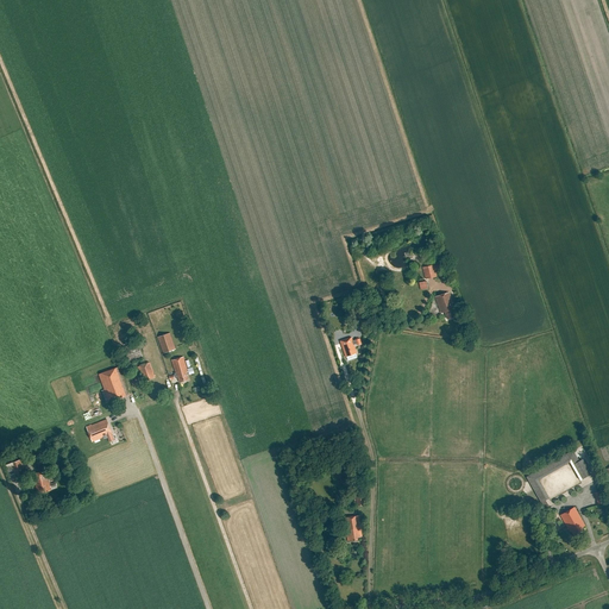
[(434,264),(421,268),(425,280),(437,277),(434,264)]
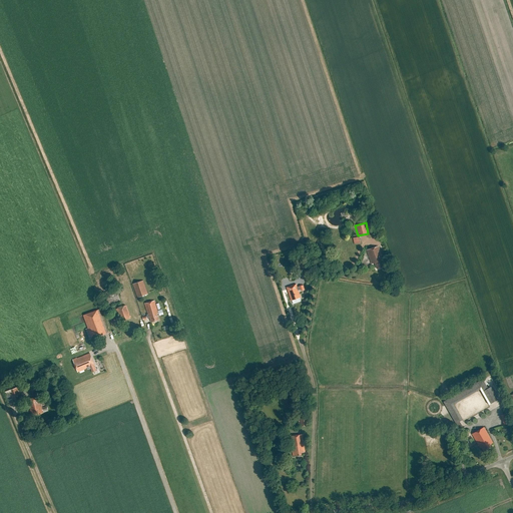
[(382,262),(383,262),(381,255),(382,255),(379,246),(367,250),(371,265),(375,264),(377,270),(384,267),(382,262)]
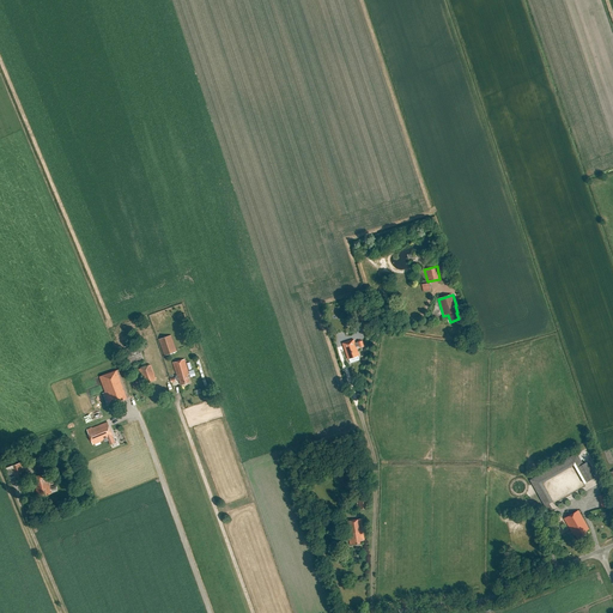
[(354,313),(359,328),(368,326),(364,310),(354,313)]
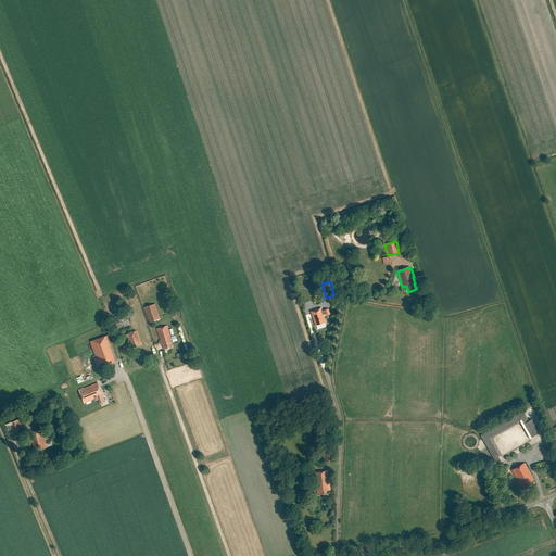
[(155,304),(144,307),(150,323),(161,319),(155,304)]
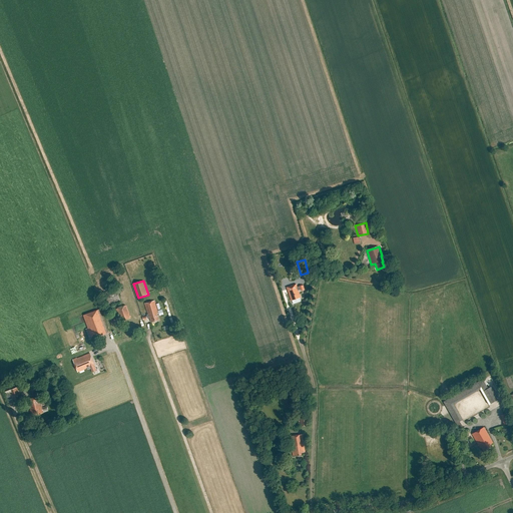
[(297,285),(287,288),(292,301),(301,298),(299,291),(300,290),(301,291),(305,290),(304,286),(298,287),(297,285)]
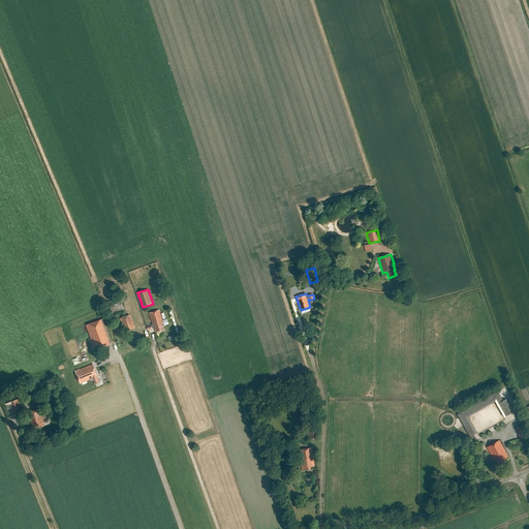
[(124,297),(103,303),(109,316),(124,311),(121,302),(125,301),(124,297)]
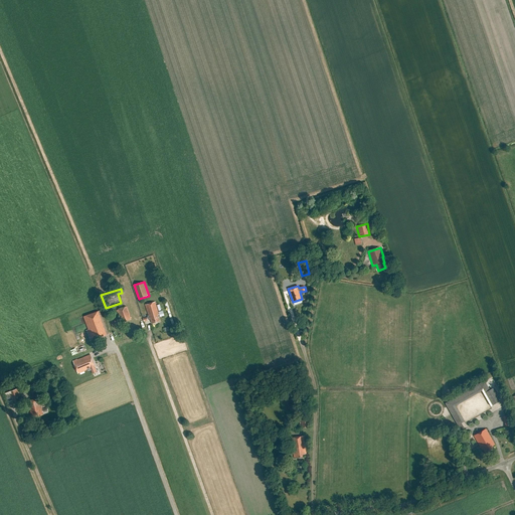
[(149,315),(148,316),(148,317),(143,318),(144,321),(148,320),(151,319),(152,323),(160,321),(158,315),(159,315),(155,301),(145,305),(149,315)]
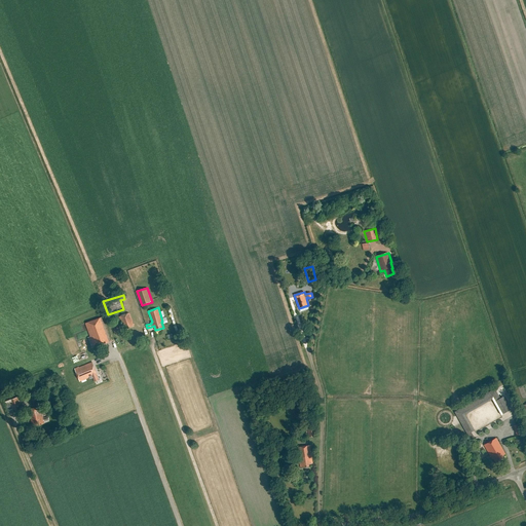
[(119,325),(120,325),(116,326),(117,329),(121,328),(122,330),(135,326),(129,313),(119,316),(121,324),(119,325)]
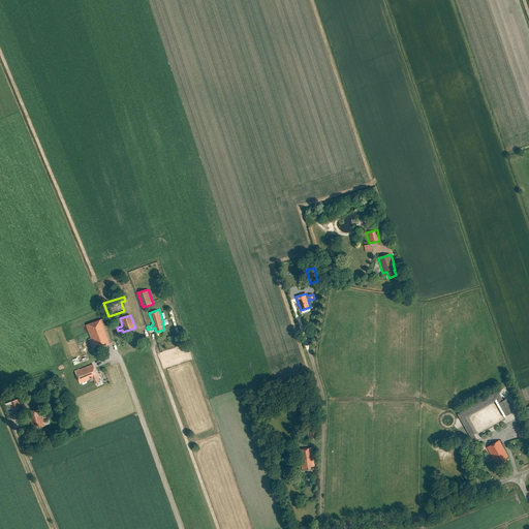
[(102,319),(86,325),(95,349),(112,343),(102,319)]
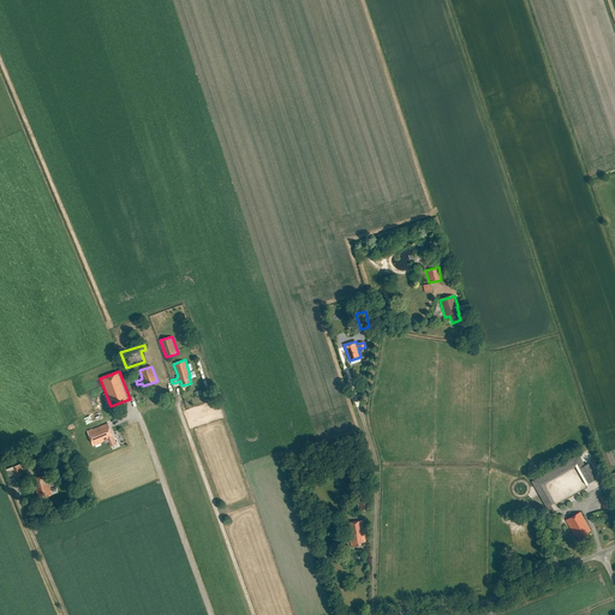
[(91,429),(88,431),(94,446),(108,440),(111,447),(115,445),(113,437),(107,424),(93,430),(91,429)]
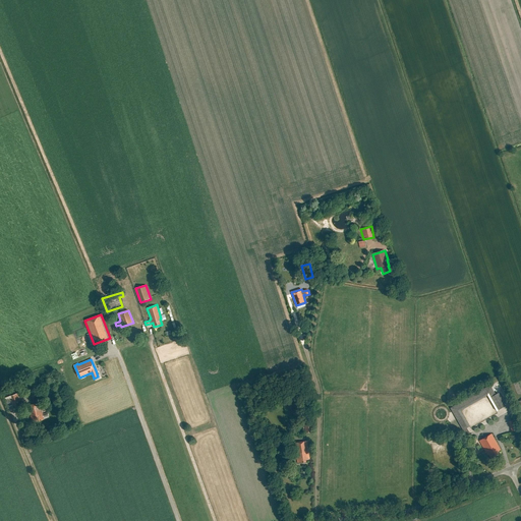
[(489,385),(450,408),(463,430),(460,431),(463,437),(469,433),(466,427),(469,426),(460,410),(487,395),(497,411),(506,406),(499,393),(496,395),(489,385)]
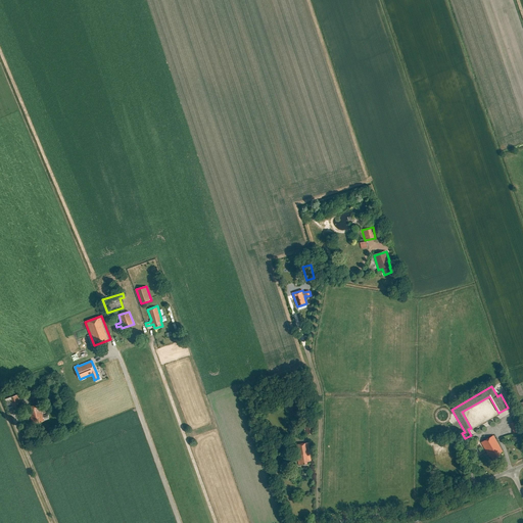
[(18,394),(9,397),(14,412),(22,409),(18,394)]
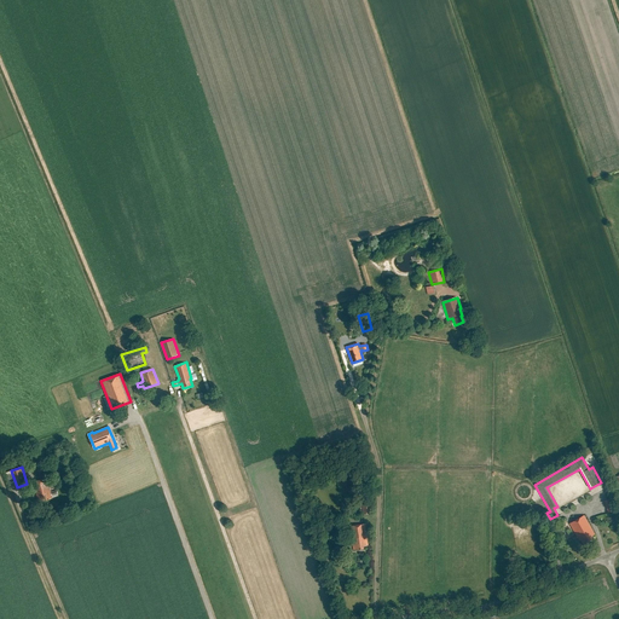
[(53,498),(52,496),(58,493),(57,490),(51,492),(47,479),(34,482),(40,502),(53,498)]
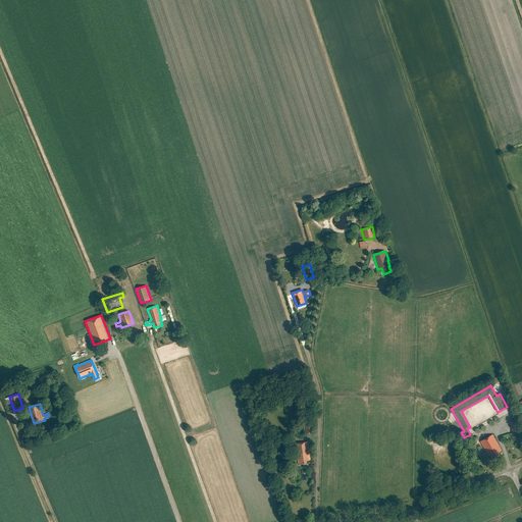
[(519,430),(516,420),(510,422),(513,432),(519,430)]
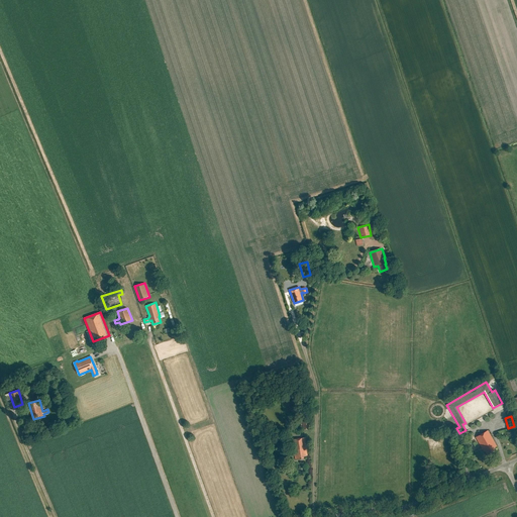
[(488,431),(476,437),(484,451),(485,451),(487,454),(495,450),(494,448),(497,446),(488,431)]
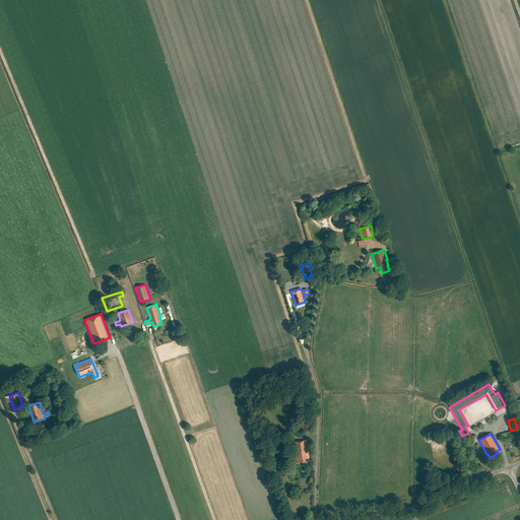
[(287,457),(288,459),(294,458),(294,457),(297,457),(297,462),(306,461),(306,459),(310,459),(307,440),(294,442),(296,456),(287,457)]
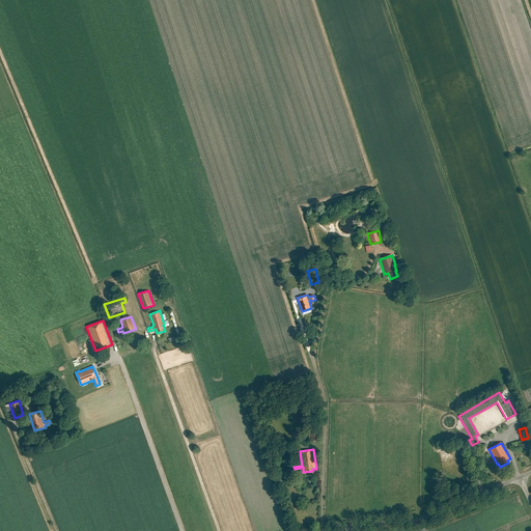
All buildings are outlined.
